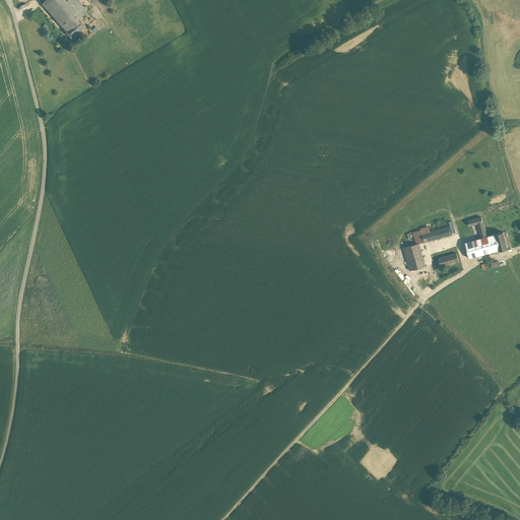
[(77,0),(45,0),(42,3),(61,23),(81,5),(77,0)]
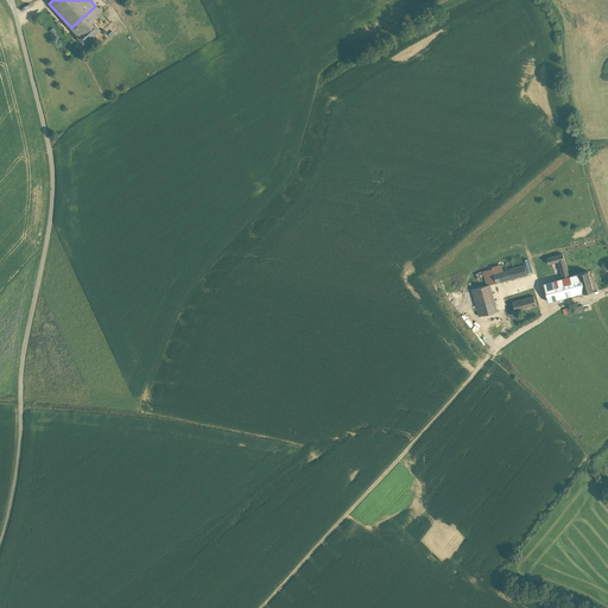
[(95,6),(71,27),(77,33),(92,20),(101,13),(95,6)]
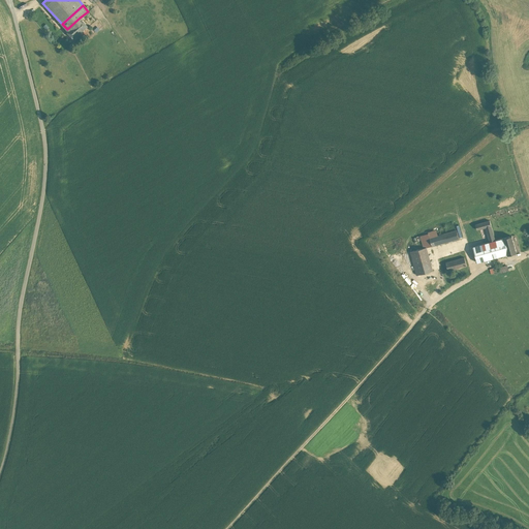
[(67,29),(66,30),(72,38),(87,26),(80,18),(67,29)]
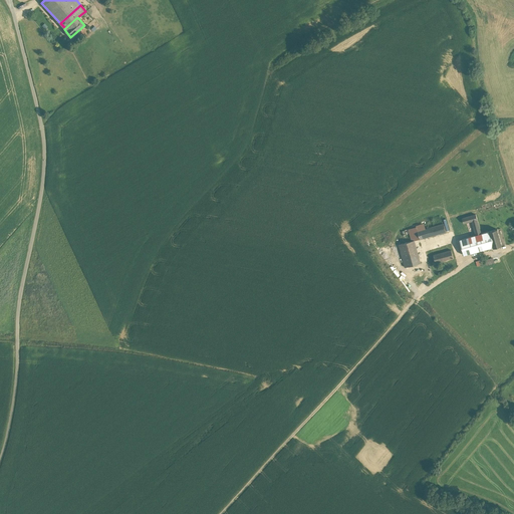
[(481,234),(476,214),(462,218),(464,223),(472,221),(474,226),(476,235),(481,234)]
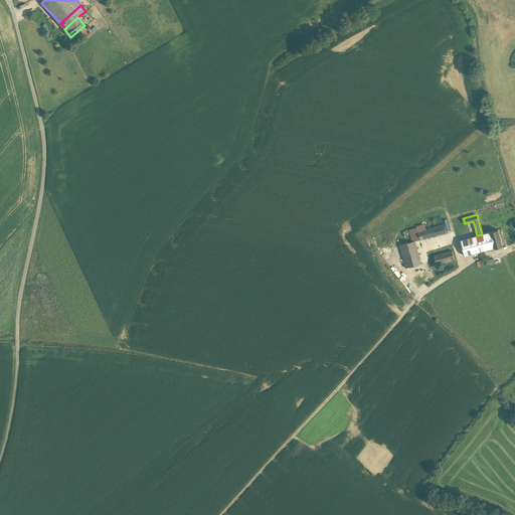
[(445,224),(432,227),(434,235),(447,231),(445,224)]
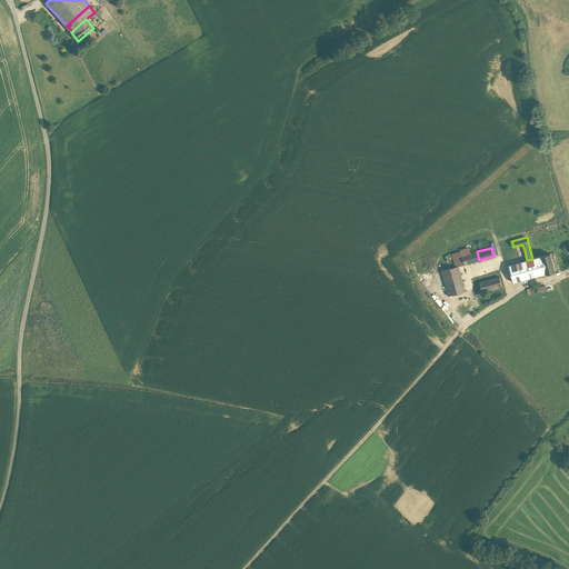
[(525,250),(506,256),(509,266),(527,260),(525,250)]
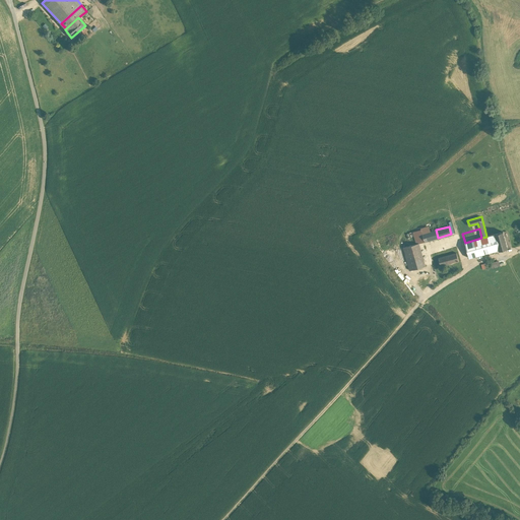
[(436,230),(423,234),(425,242),(428,241),(438,238),(436,230)]
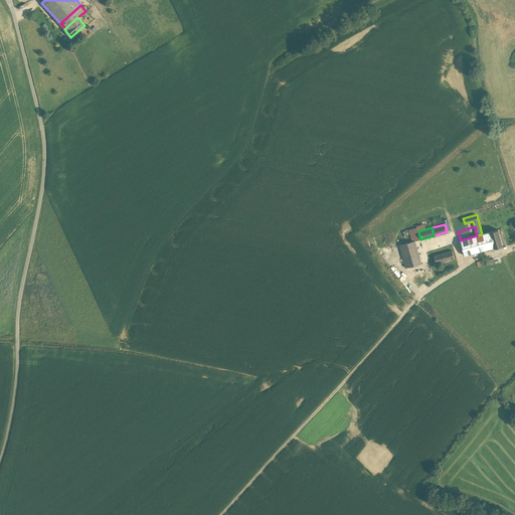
[(498,229),(490,231),(494,247),(494,248),(503,245),(498,229)]
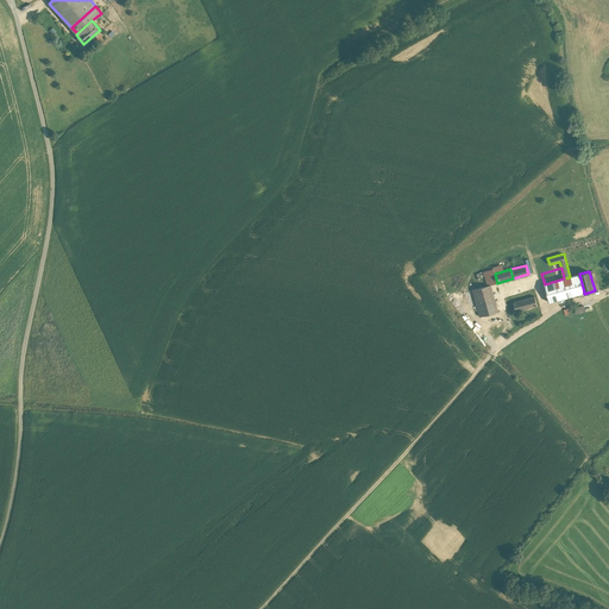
[(545,284),(550,302),(584,293),(579,274),(570,277),(564,278),(545,284)]
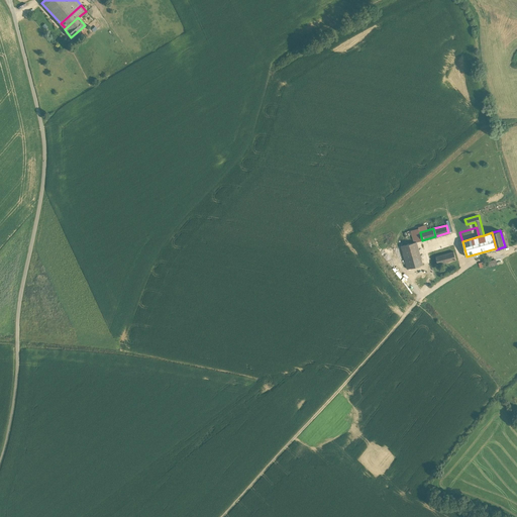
[(425,239),(422,240),(416,241),(423,265),(431,263),(425,239)]
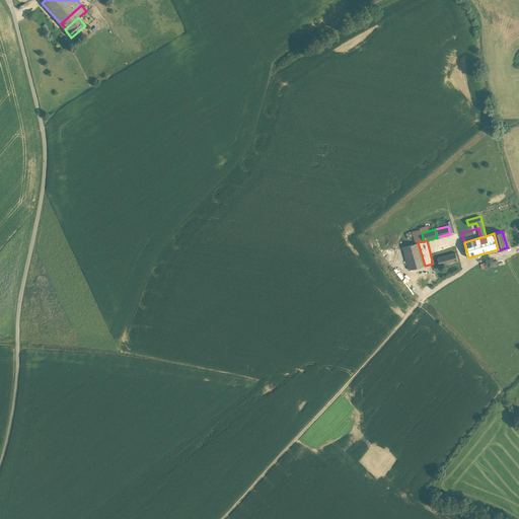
[(418,242),(403,246),(402,246),(410,270),(425,266),(418,242)]
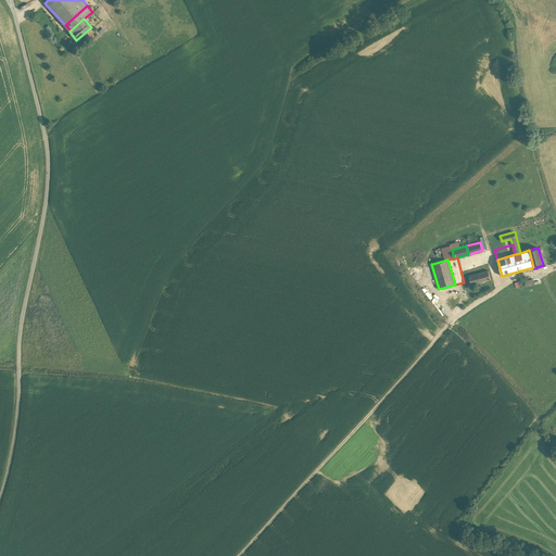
[(488,270),(469,276),(471,285),(491,279),(488,270)]
